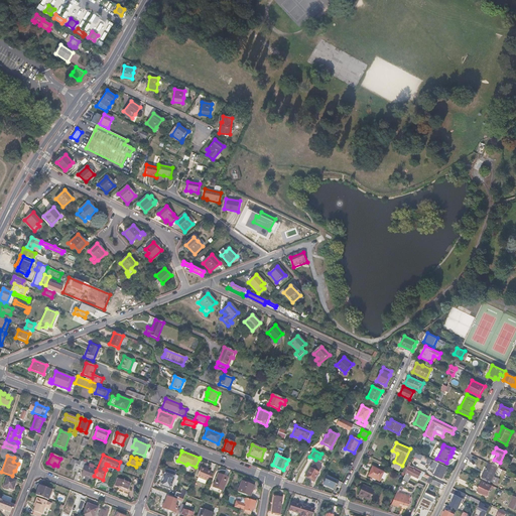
[(405,475),(413,459),(411,458),(409,463),(409,464),(407,469),(405,468),(403,473),(405,475)]
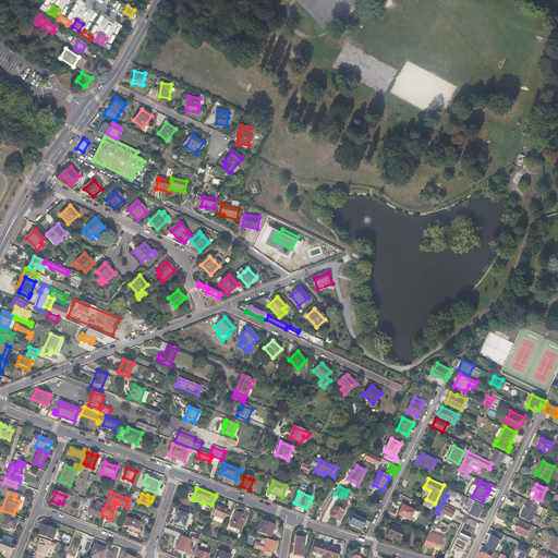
[(340,520),(348,505),(339,499),(330,514),(340,520)]
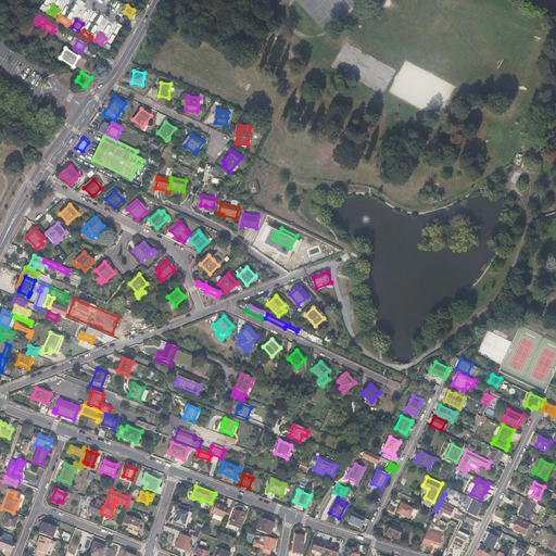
[(476,516),(482,503),(472,498),(467,510),(476,516)]
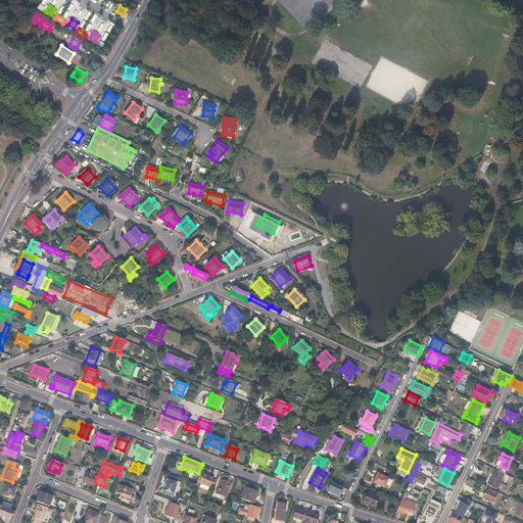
[(501,483),(505,474),(494,469),(488,483),(504,490),(506,485),(501,483)]
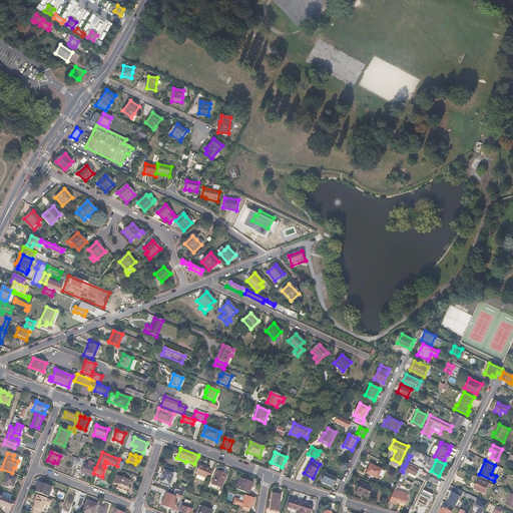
[(84,463),(83,466),(80,473),(84,474),(88,476),(92,477),(93,473),(95,468),(92,466),(87,465),(84,463)]
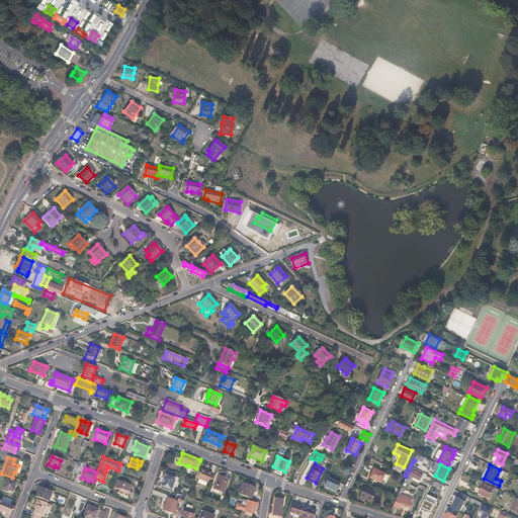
[(415,468),(412,467),(408,476),(405,481),(410,484),(413,477),(420,481),(421,480),(428,484),(432,486),(435,480),(431,478),(430,480),(425,478),(426,473),(424,472),(415,468)]
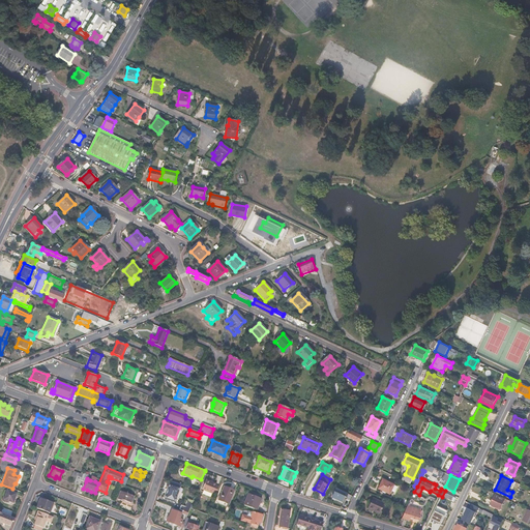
[(398,487),(393,486),(383,479),(378,489),(389,494),(391,491),(395,493),(398,487)]
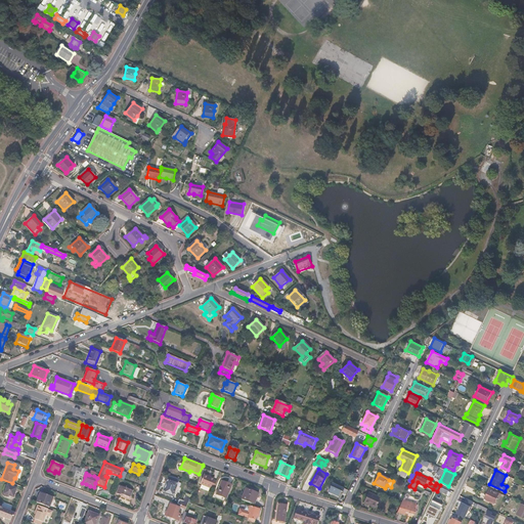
[(179,479),(169,475),(163,492),(172,495),(177,482),(178,482),(179,479)]
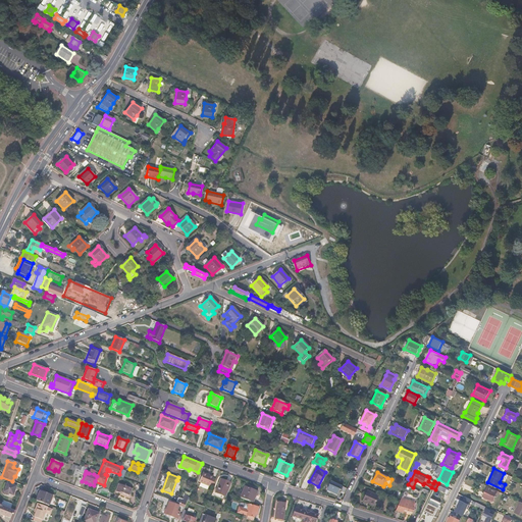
[(213,476),(203,473),(199,483),(200,483),(199,486),(207,489),(208,486),(209,486),(210,484),(212,478),(213,476)]
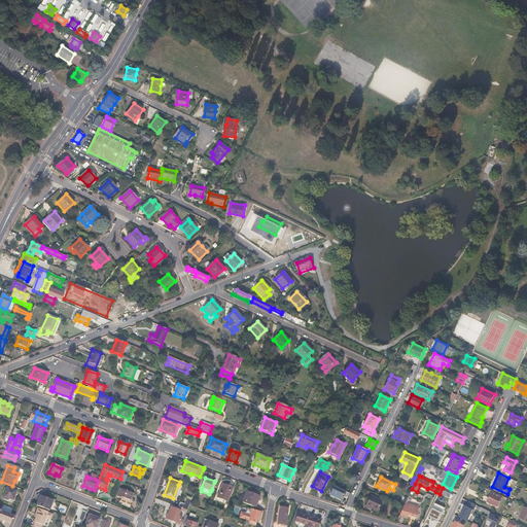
[(233,486),(223,483),(216,499),(224,503),(226,500),(227,500),(233,486)]
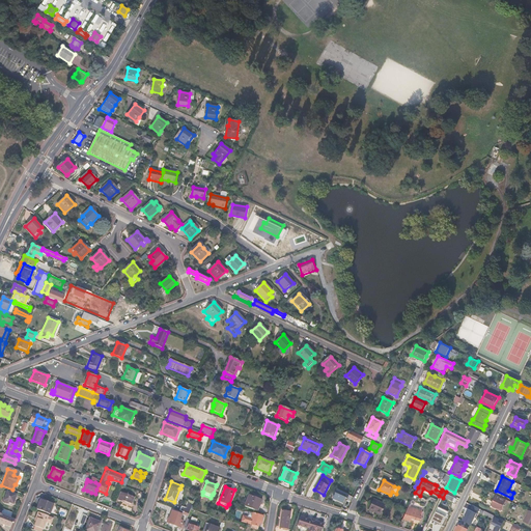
[(343,505),(348,495),(336,490),(332,501),(343,505)]
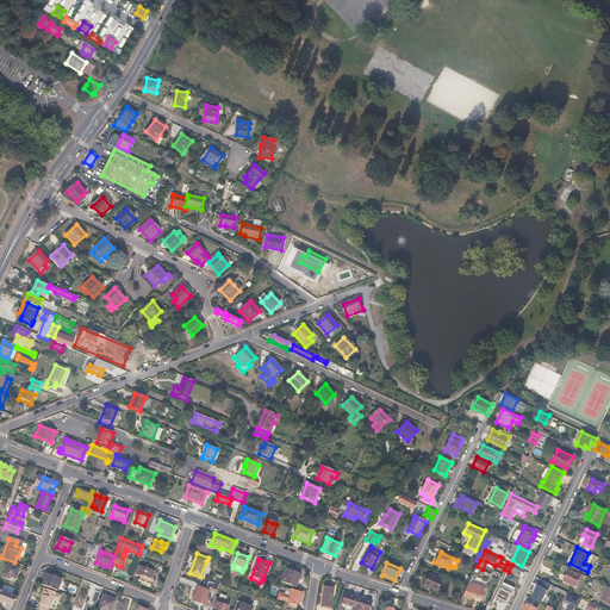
[(19,568),(8,564),(4,574),(16,579),(19,568)]
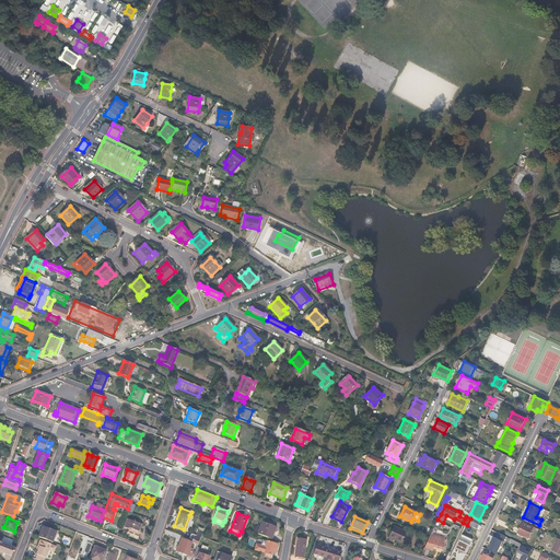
[(141,525),(127,520),(124,527),(130,531),(131,529),(138,532),(141,525)]
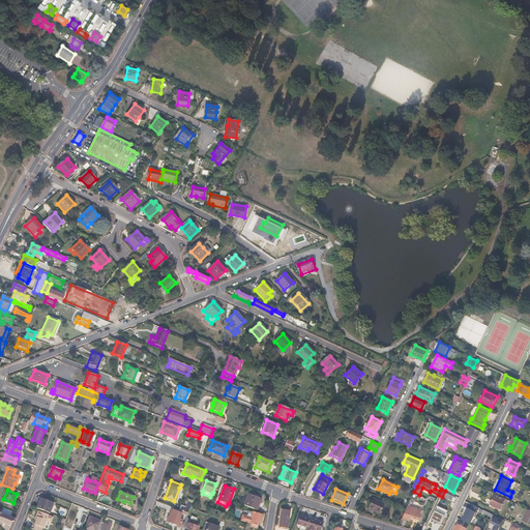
[(261,499),(248,494),(244,504),(257,509),(261,499)]
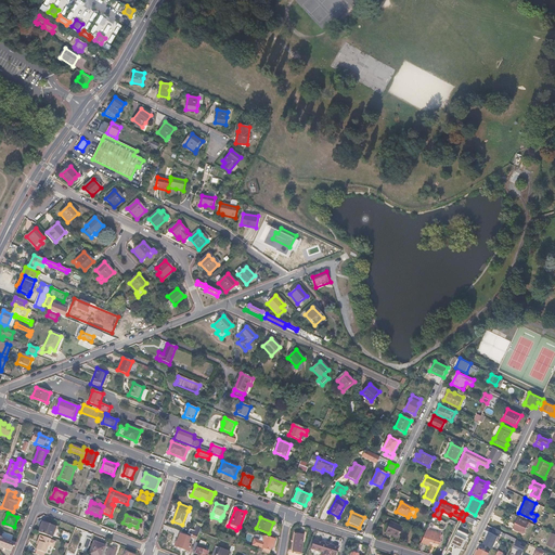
[(525,533),(529,523),(518,518),(514,528),(518,530),(517,531),(524,533),(525,533)]
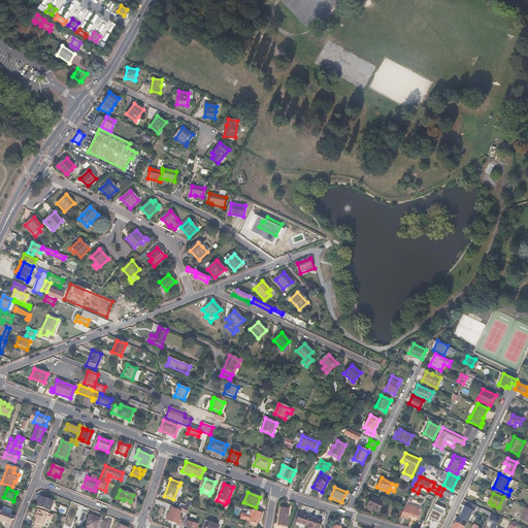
[(378,512),(384,501),(371,496),(366,506),(378,512)]
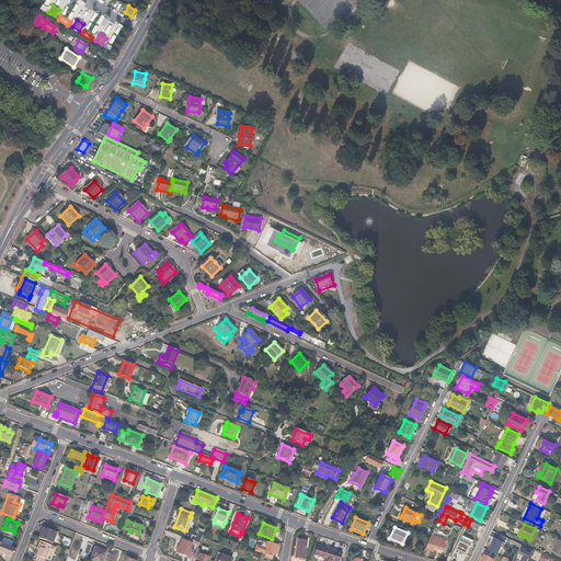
[(57,534),(43,528),(39,538),(45,540),(53,544),(57,534)]
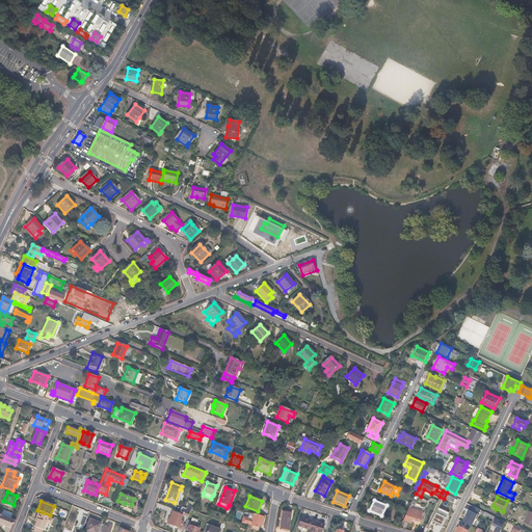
[(188,509),(183,507),(181,511),(189,514),(190,510),(193,503),(190,502),(188,509)]
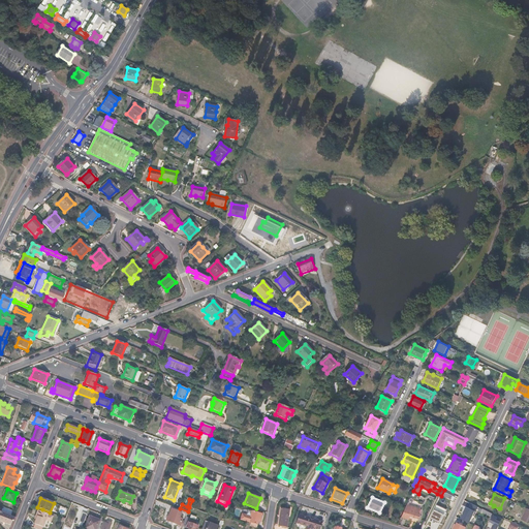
[(418,515),(421,508),(407,504),(402,518),(408,520),(409,517),(418,520),(419,515),(418,515)]
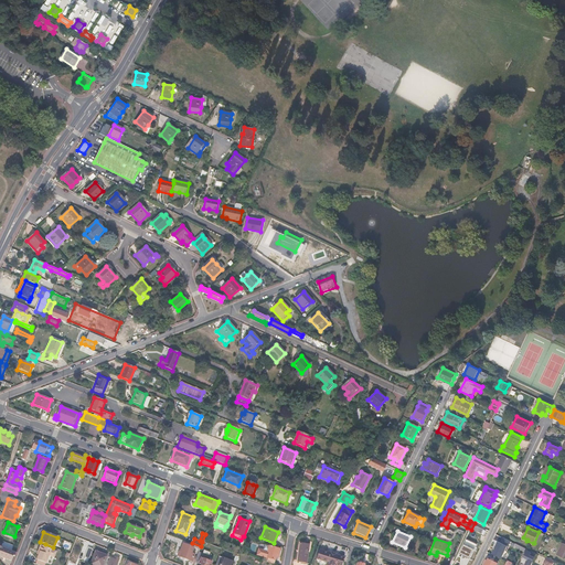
[(194,547),(183,543),(179,556),(194,562),(196,556),(193,555),(194,554),(192,553),(194,547)]
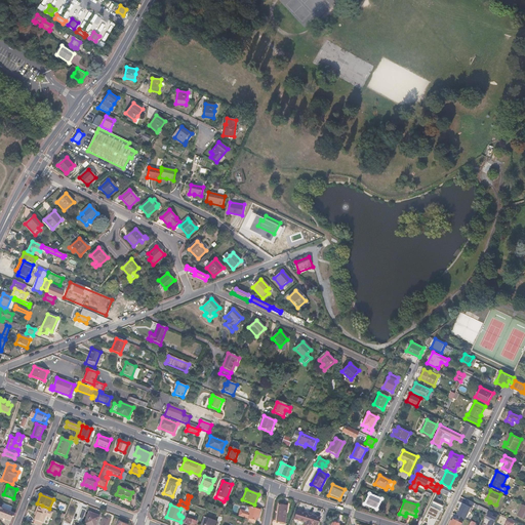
[(47,510),(37,506),(35,512),(37,512),(35,516),(34,520),(42,523),(45,516),(50,518),(52,512),(47,511),(47,510)]
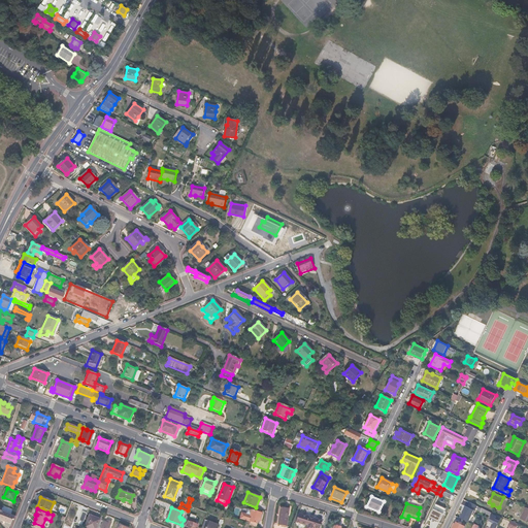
[(289,509),(281,508),(279,516),(287,518),(289,509)]
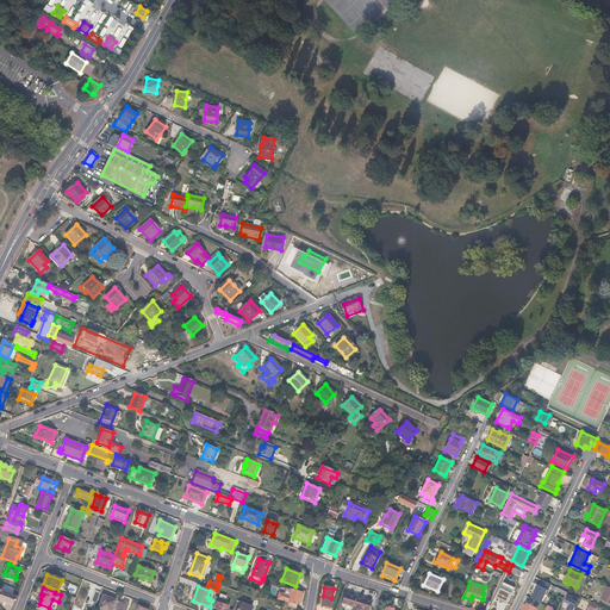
[(509,603),(514,593),(502,587),(497,597),(509,603)]
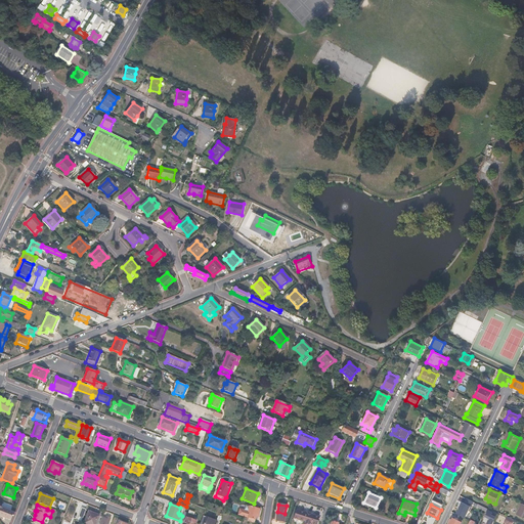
[(0,515),(10,519),(12,515),(13,516),(15,512),(10,511),(0,506),(0,515)]
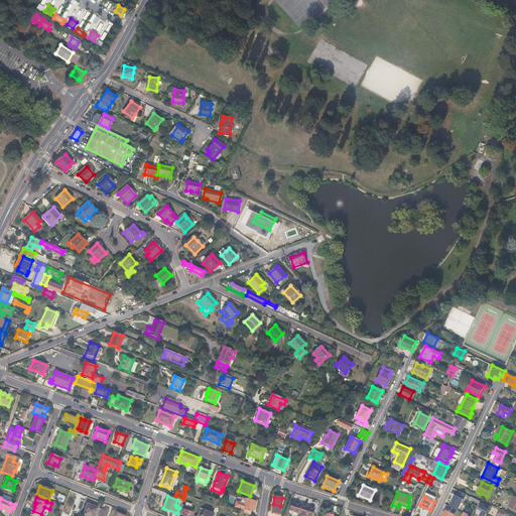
[(245,503),(237,500),(235,506),(245,509),(251,511),(253,506),(254,506),(256,500),(247,498),(245,503)]
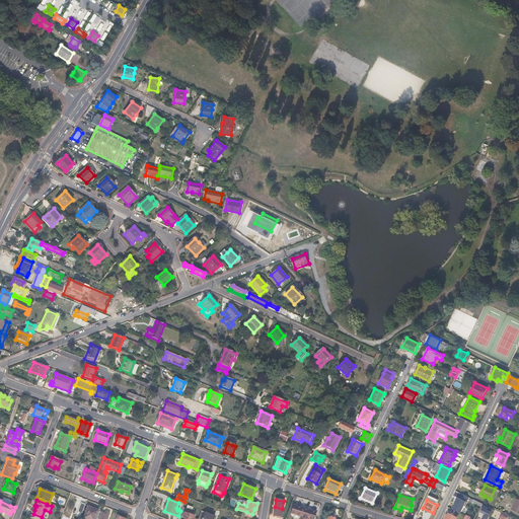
[(295,510),(294,514),(300,516),(299,518),(313,518),(315,512),(307,509),(302,507),(294,505),(293,510),(295,510)]
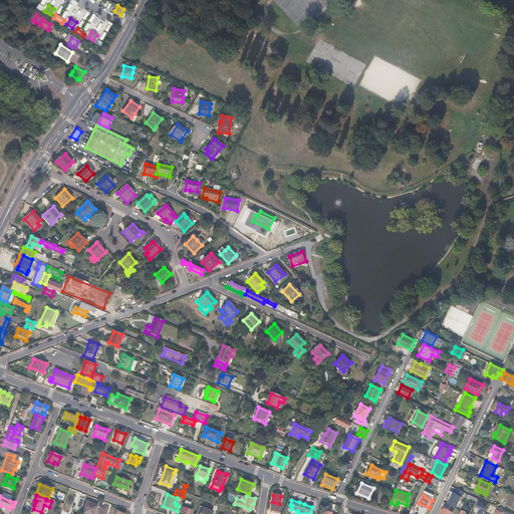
[(485,511),(487,507),(482,505),(483,502),(479,500),(474,511),(478,513),(477,513),(483,513),(485,511)]
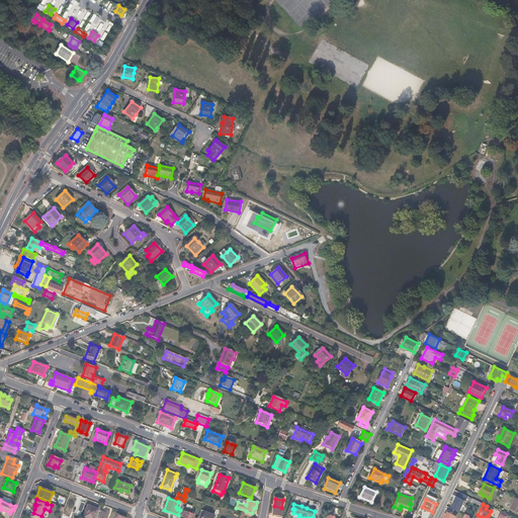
[(97,509),(88,506),(83,517),(85,517),(95,517),(96,516),(94,515),(97,509)]
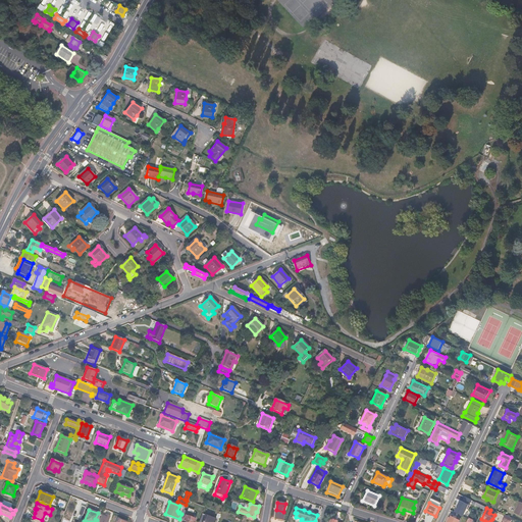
[(184,510),(181,514),(179,519),(187,521),(194,521),(196,519),(192,518),(193,514),(184,510)]
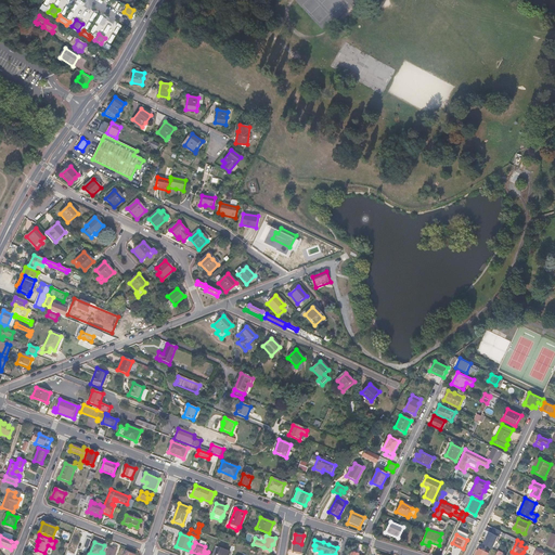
[(301,544),(294,542),(293,552),(300,553),(301,544)]
